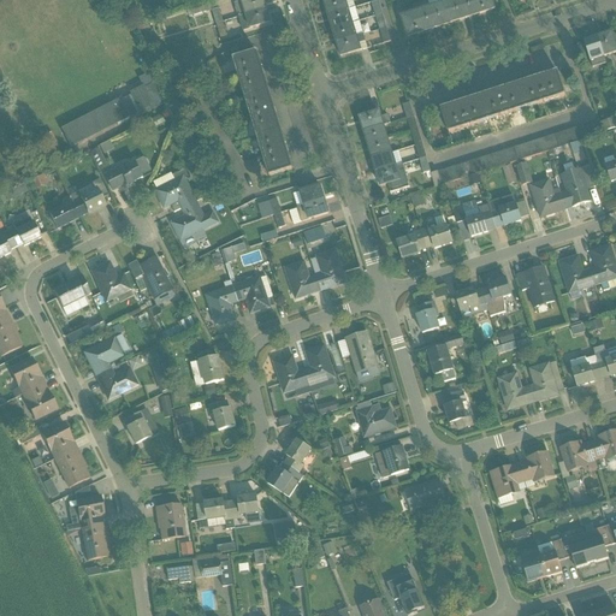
[(238,0),(243,15),(262,9),(260,0),(238,0)]
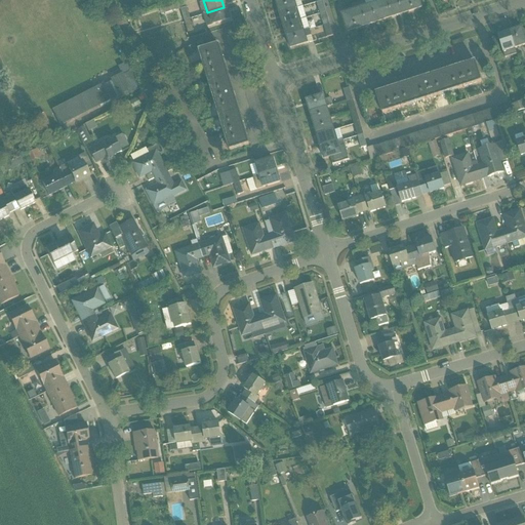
[(279,0),(274,1),(278,13),(296,8),(293,0),(279,0)]
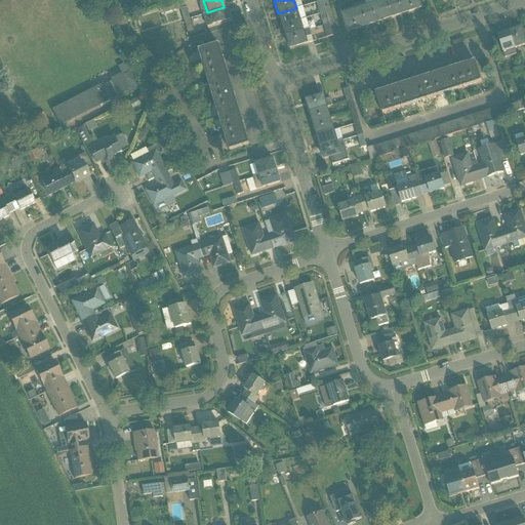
[(398,16),(392,0),(384,0),(379,2),(386,21),(398,16)]
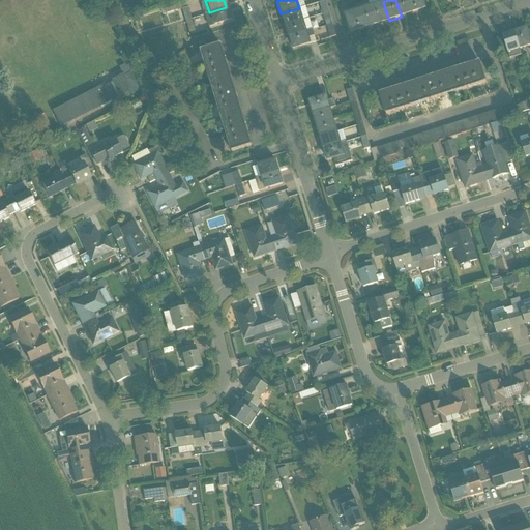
[(395,0),(402,17),(414,12),(410,0),(395,0)]
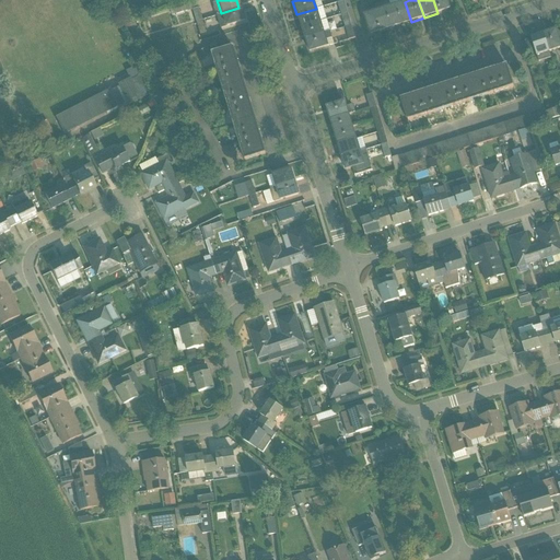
[(452,9),(448,0),(433,0),(438,13),(452,9)]
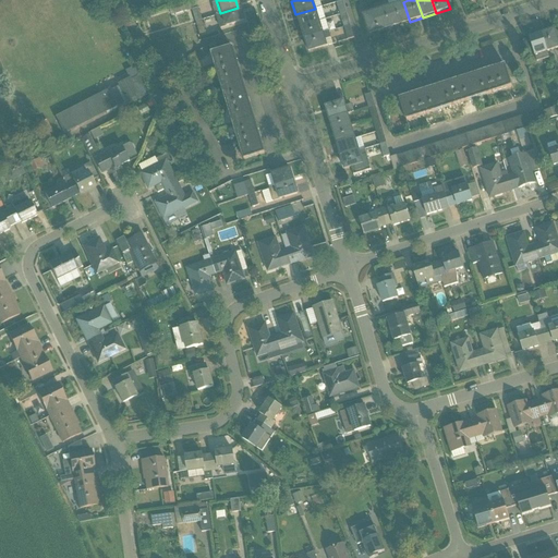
[(397,26),(410,22),(403,2),(390,5),(397,26)]
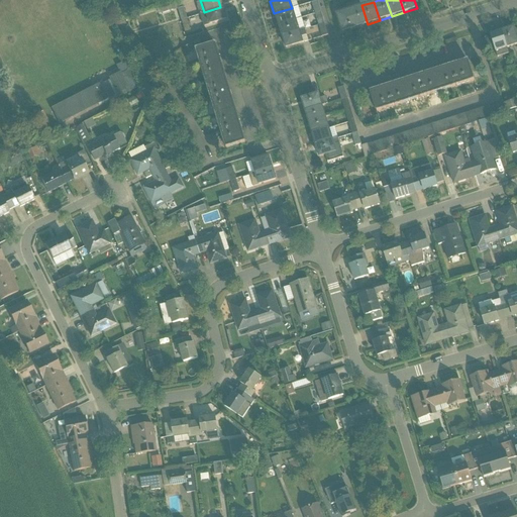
[(368,24),(362,5),(350,9),(356,28),(368,24)]
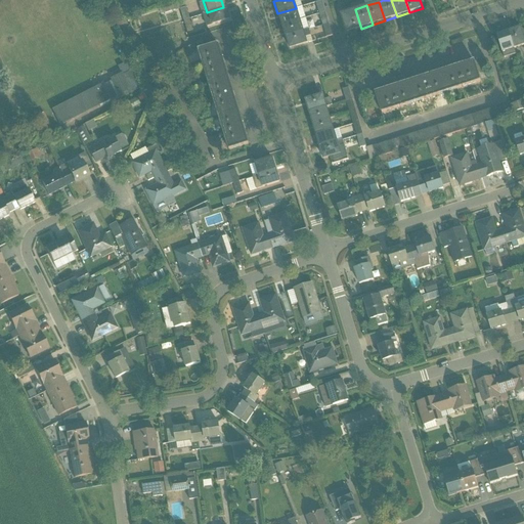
[(211,25),(227,19),(223,7),(207,12),(211,25)]
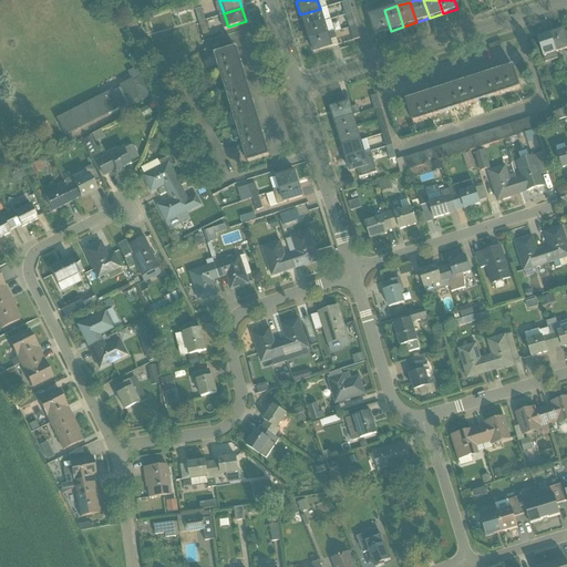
[(303,27),(323,21),(320,9),(300,14),(303,27)]
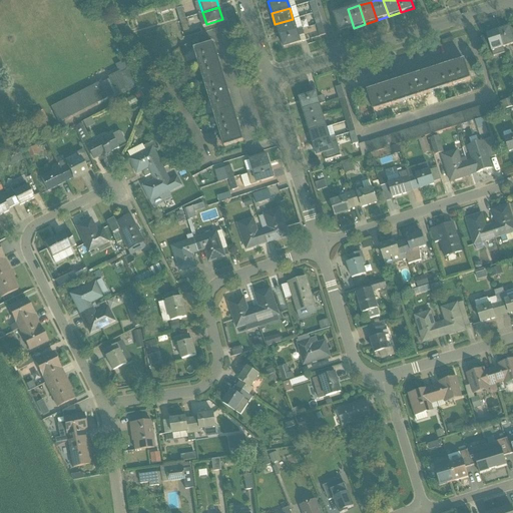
[(188,9),(183,11),(189,24),(193,22),(188,9)]
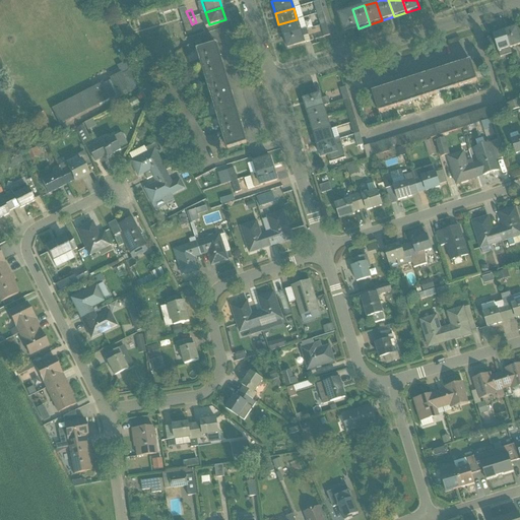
[(345,33),(359,28),(352,9),(339,13),(345,33)]
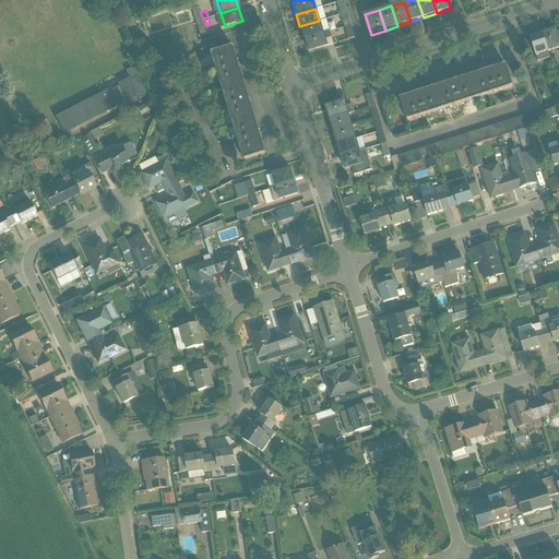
[(299,26),(302,39),(322,33),(319,21),(299,26)]
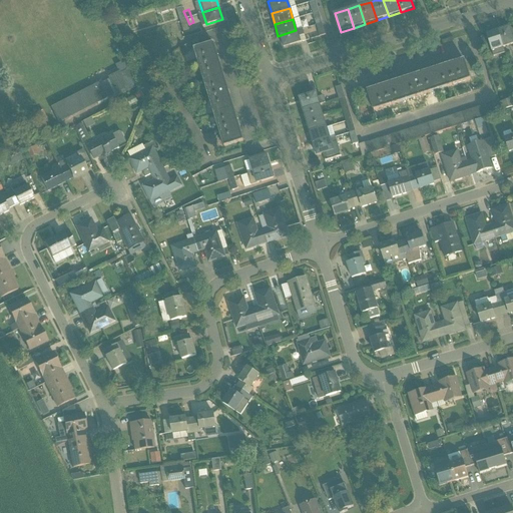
[(502,47),(512,43),(512,42),(508,25),(496,29),(502,47)]
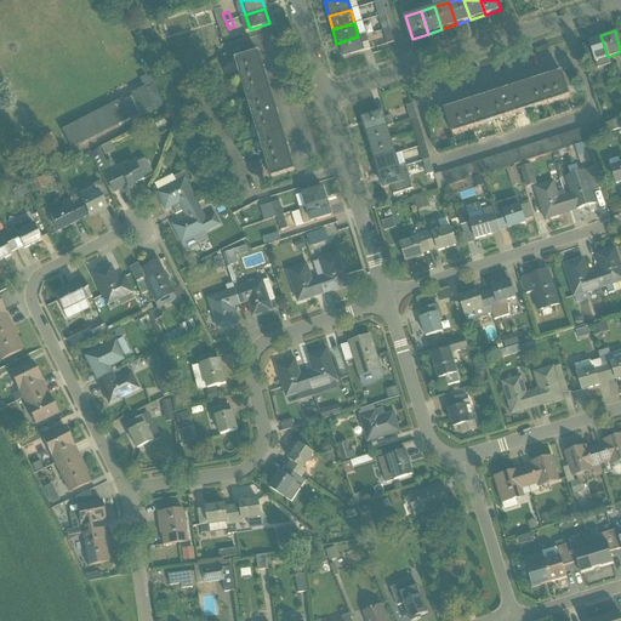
[(608,57),(600,35),(586,40),(592,61),(608,57)]
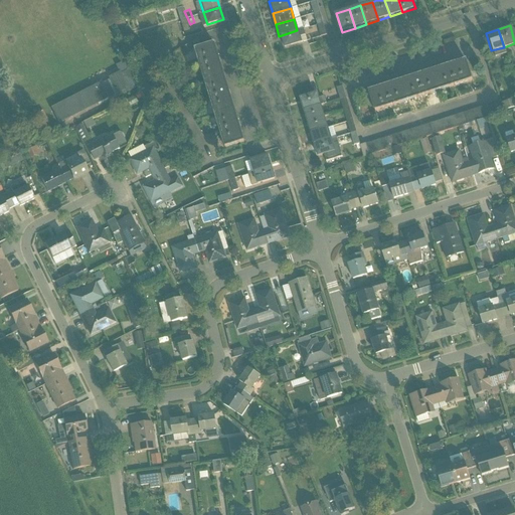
[(283,48),(301,43),(297,30),(279,36),(283,48)]
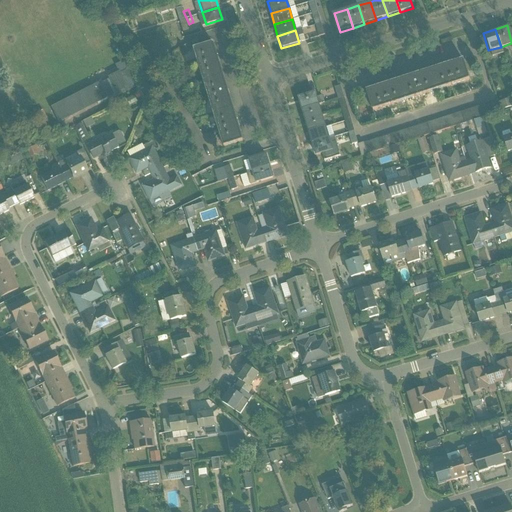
[(190,49),(196,65),(215,59),(209,42),(190,49)]
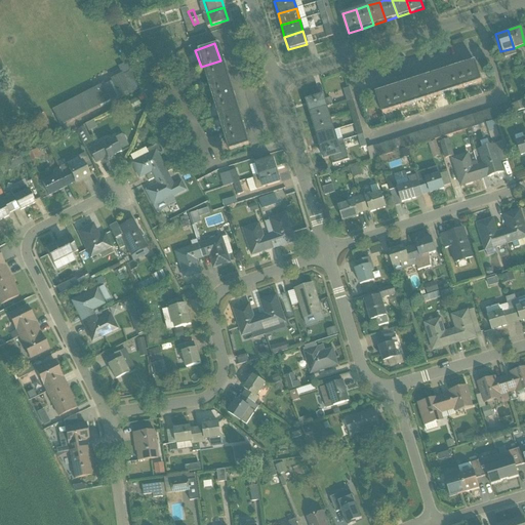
[(205,82),(225,76),(220,61),(201,67),(205,82)]
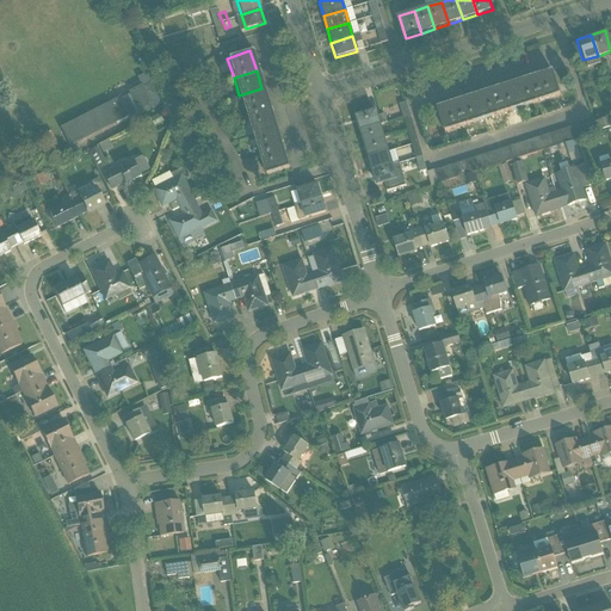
[(534,102),(554,94),(545,71),(525,78),(534,102)]
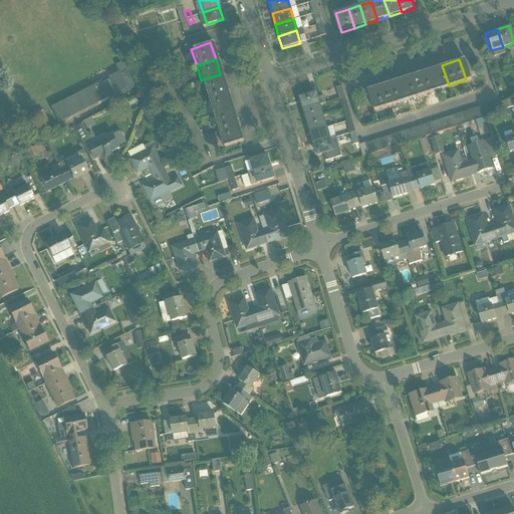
[(449,85),(442,65),(426,70),(433,90),(449,85)]
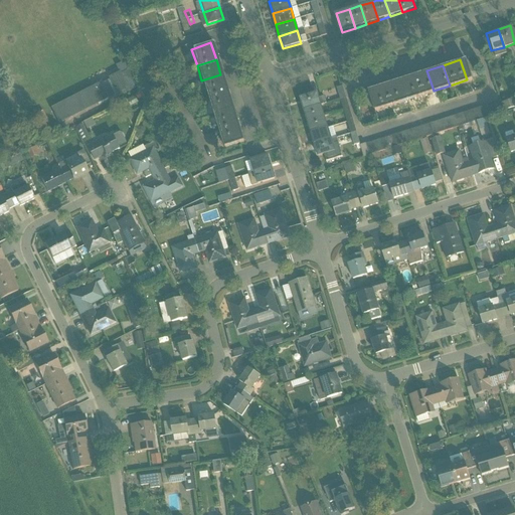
[(108,102),(139,86),(130,67),(49,109),(56,124),(107,98),(108,102)]
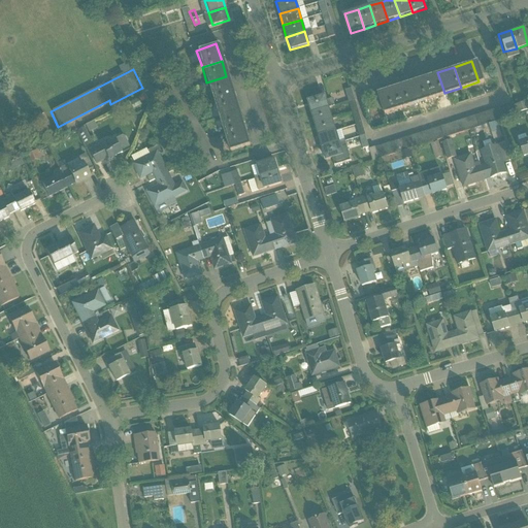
[(428,98),(444,93),(437,72),(422,77),(428,98)]
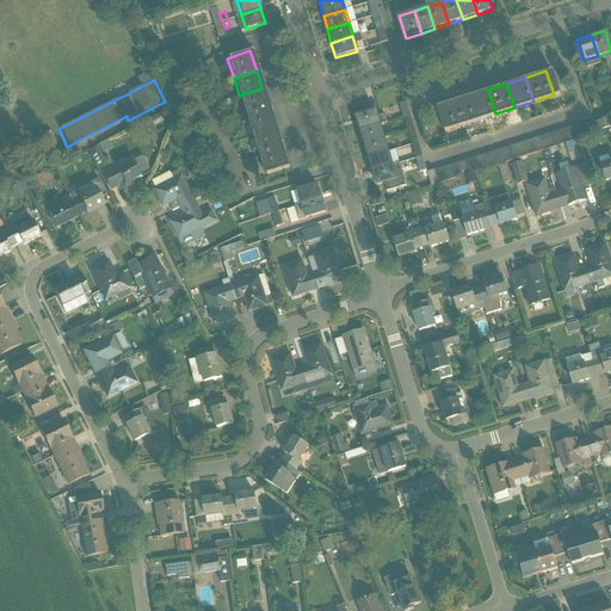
[(239,96),(245,112),(267,105),(261,88),(239,96)]
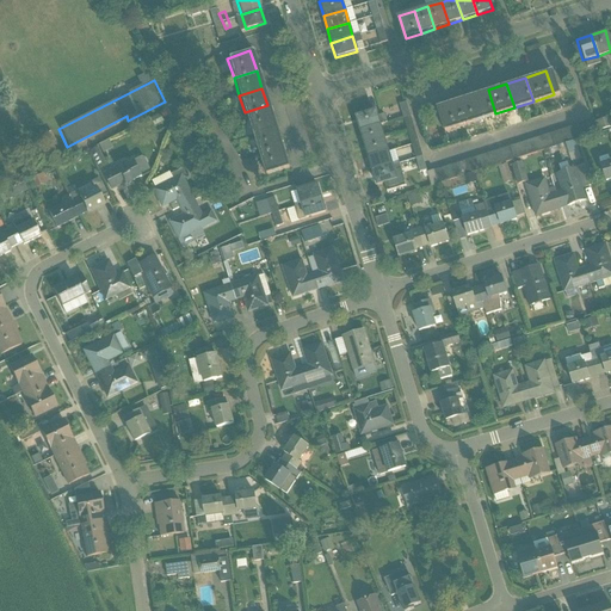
[(495,113),(488,90),(469,97),(477,121),(495,113)]
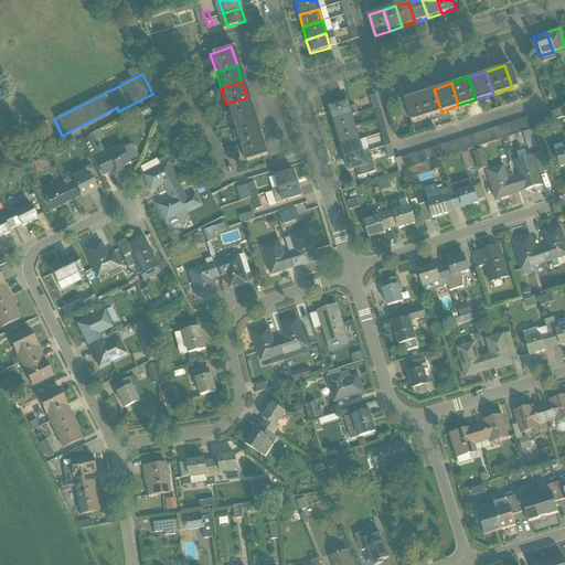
[(425,117),(441,112),(434,89),(417,95),(425,117)]
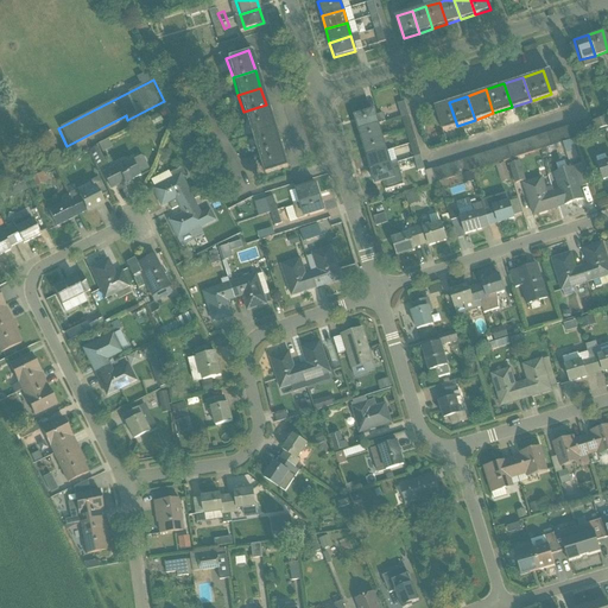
[(457,126),(449,102),(429,108),(437,132),(457,126)]
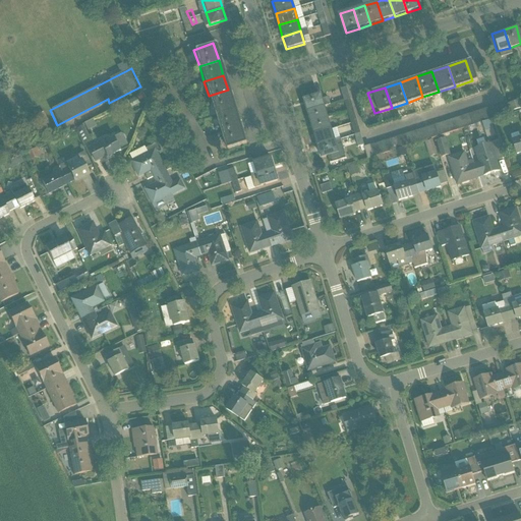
[(215,114),(234,108),(228,90),(209,96),(215,114)]
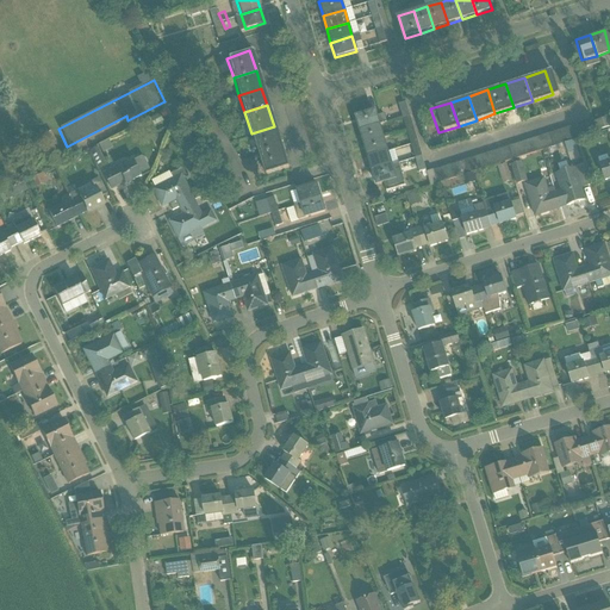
[(353,132),(373,125),(368,111),(348,117),(353,132)]
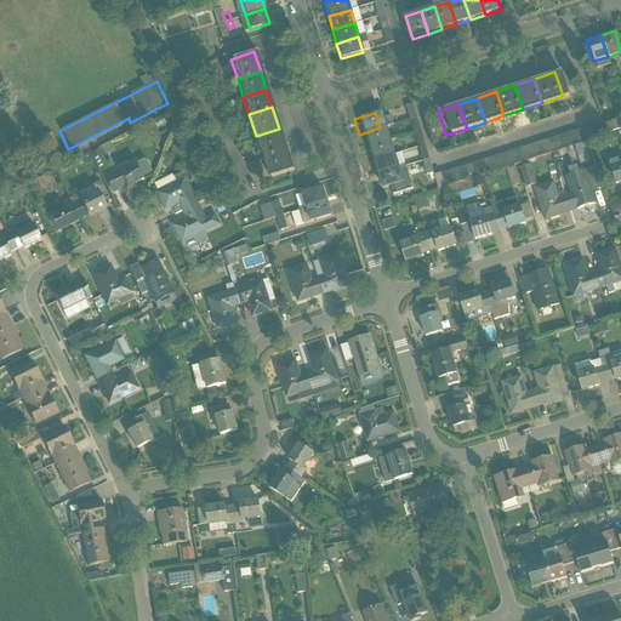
[(359,135),(364,148),(385,142),(380,127),(359,135)]
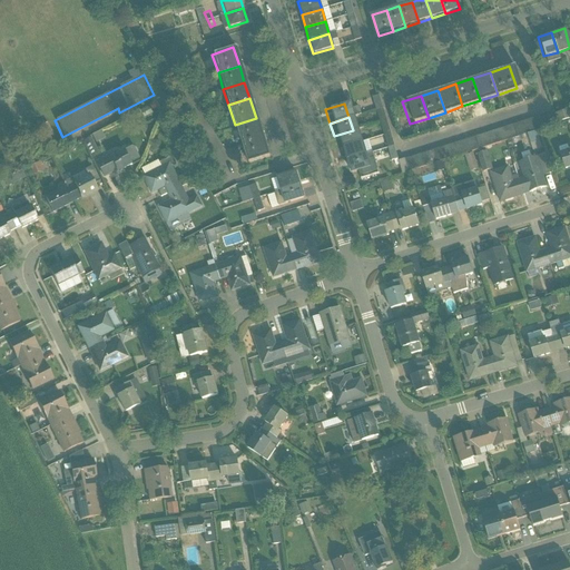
[(235,125),(241,143),(262,136),(256,118),(235,125)]
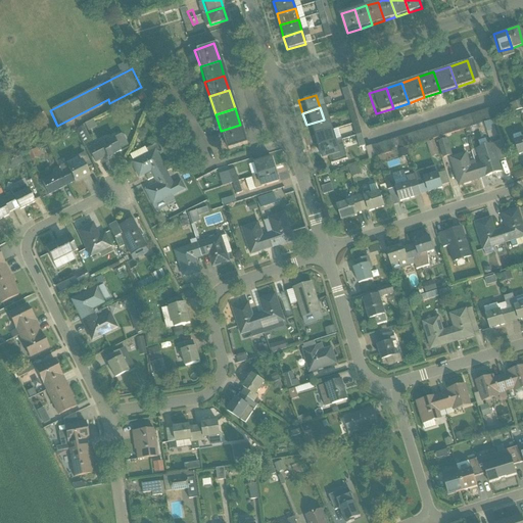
[(310,136),(328,131),(324,120),(306,125),(310,136)]
